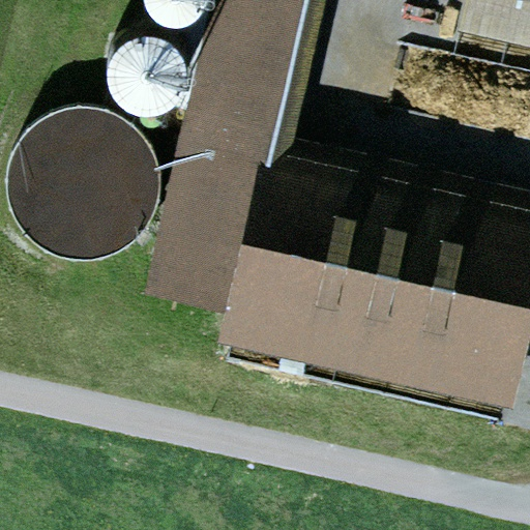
[(207,1),(206,0),(143,0),(143,1),(146,11),(151,21),(160,27),(171,30),(181,30),(190,26),(199,20),(204,11),(207,1)]
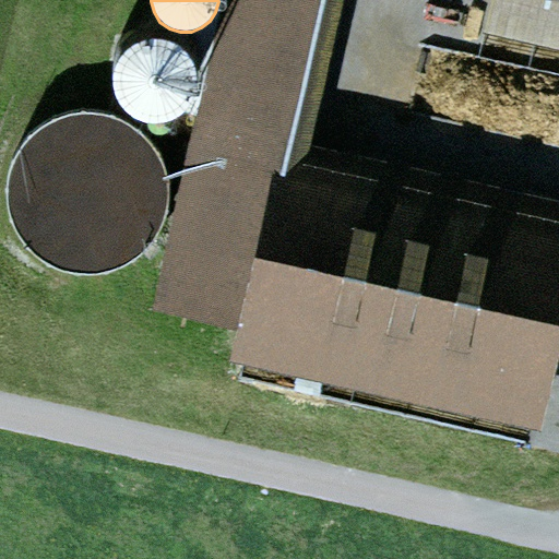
[(222,0),(154,307),(236,328),(250,331),(288,162),(323,0),(222,0)]
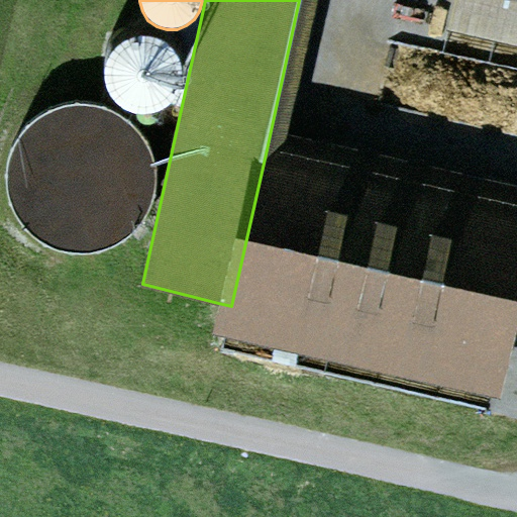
[(516,44),(516,0),(450,0),(444,28),(516,44)]
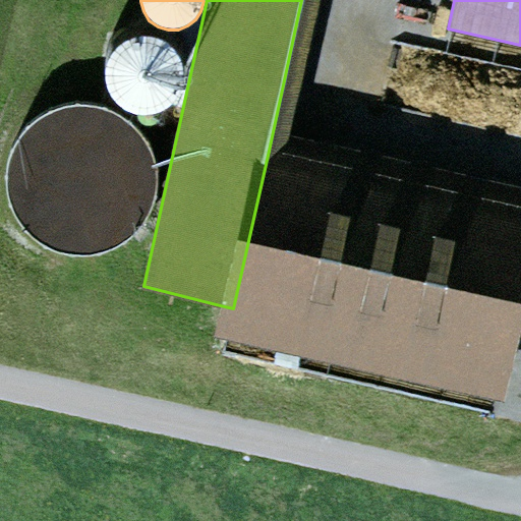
[(184,84),(184,70),(180,57),(172,46),(161,39),(148,36),(134,37),(122,42),(113,50),(107,61),(104,73),(105,87),(111,98),(119,108),(130,114),(145,116),(158,114),(170,107),(179,97),(184,84)]
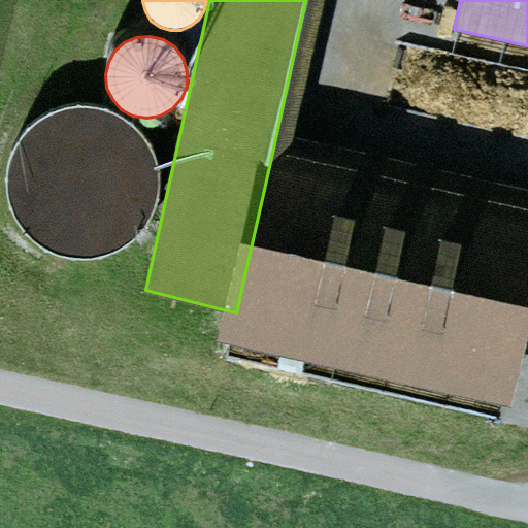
[(116,255),(137,240),(153,219),(160,193),(159,168),(150,145),(133,126),(111,113),(88,107),(63,110),(40,120),(22,137),(9,158),(4,183),(8,208),(21,232),(40,251),(64,261),(91,262),(116,255)]
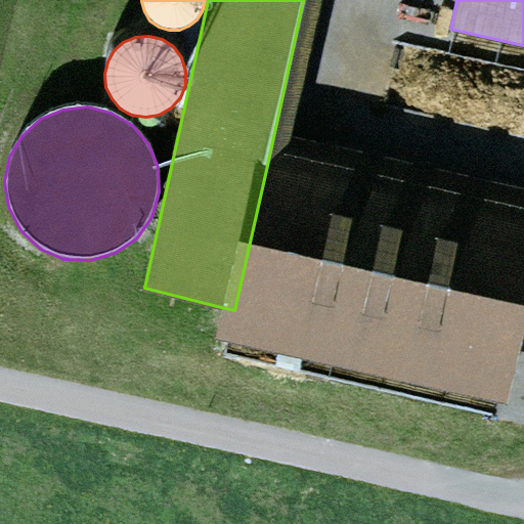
[(505,403),(523,318),(523,209),(270,151),(234,310),(221,307),(214,338),(505,403)]
